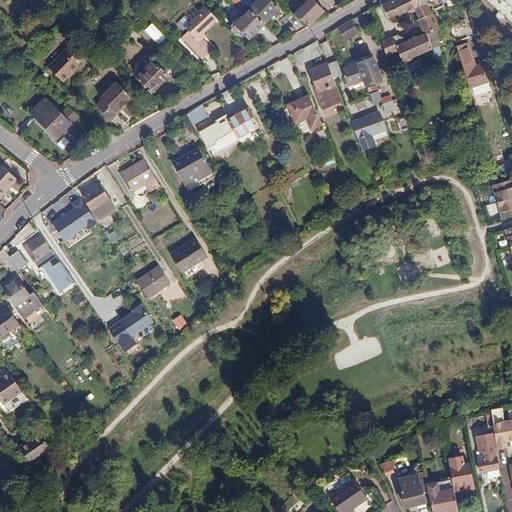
[(232,0),(241,9),(246,5),(240,0),(232,0)]
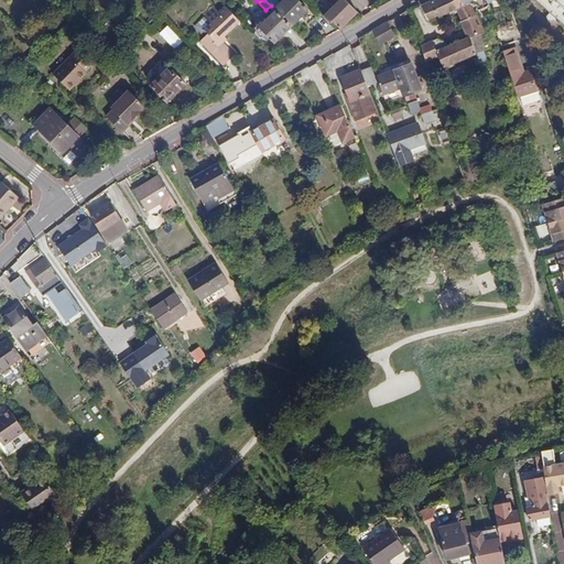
[(283,0),(273,9),(275,11),(291,26),(307,10),(297,0),(283,0)]
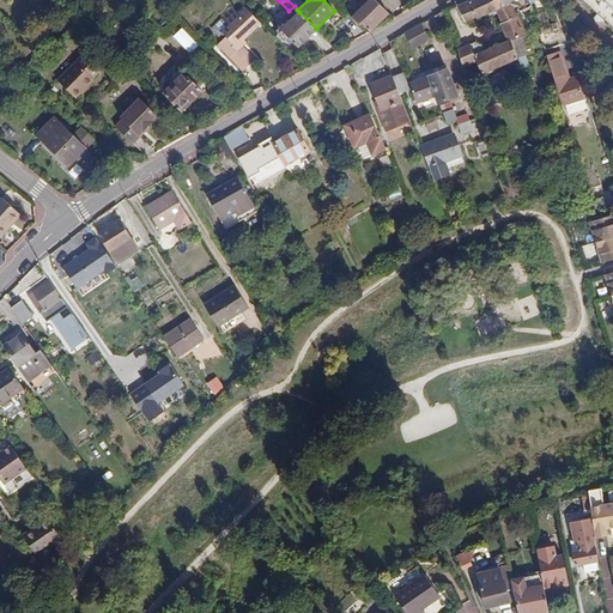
[(362,23),(370,31),(387,12),(374,0),(368,0),(351,18),(359,25),(362,23)]
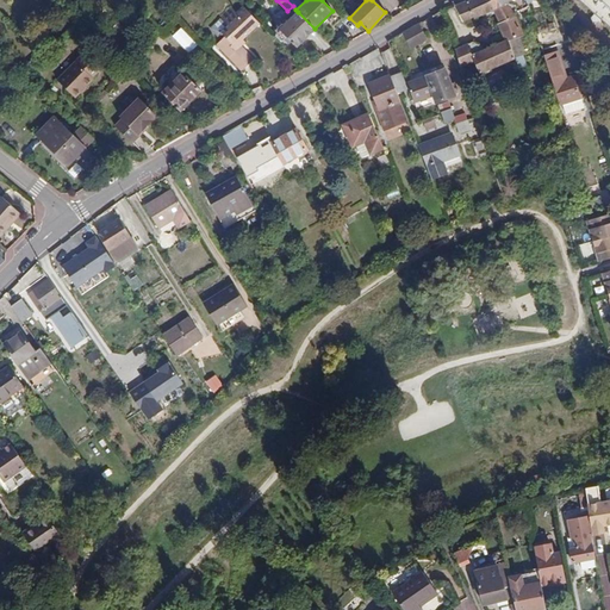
[(506,2),(500,6),(496,0),(467,0),(454,5),(462,23),(473,18),(474,20),(493,12),(498,23),(497,24),(504,41),(485,49),(483,44),(472,42),(466,45),(474,63),(480,74),(514,60),(508,42),(524,36),(517,22),(506,2)]
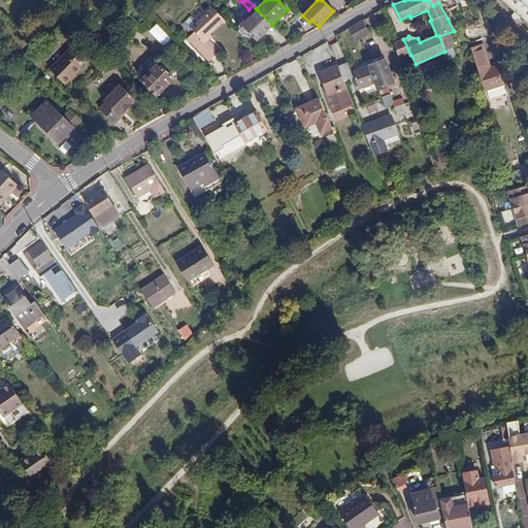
[(457,5),(455,1),(454,0),(429,0),(433,5),(438,2),(441,1),(448,10),(457,5)]
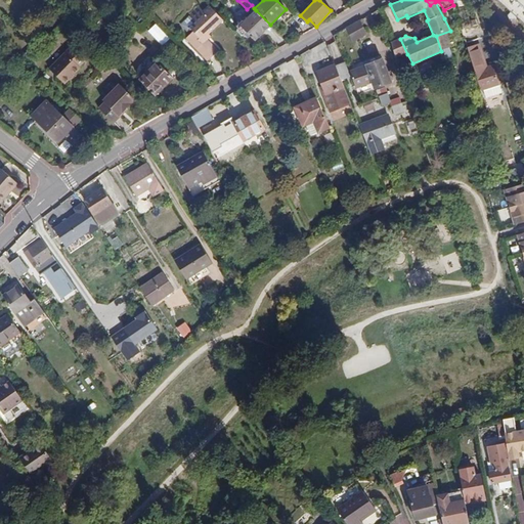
[(523,0),(496,0),(523,24),(523,0)]
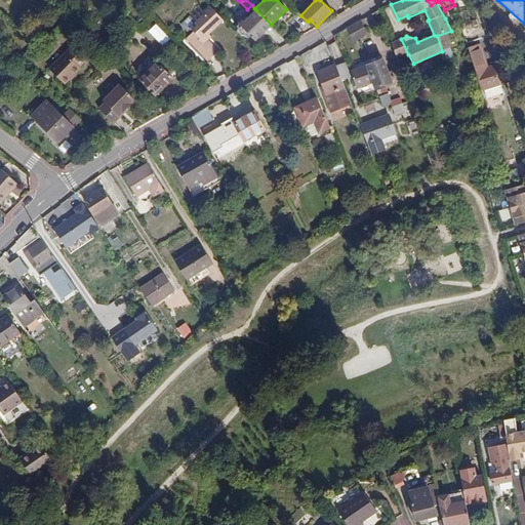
[(218,50),(205,37),(224,19),(210,5),(203,11),(200,7),(190,16),(196,23),(190,29),(192,32),(187,37),(208,61),(218,50)]
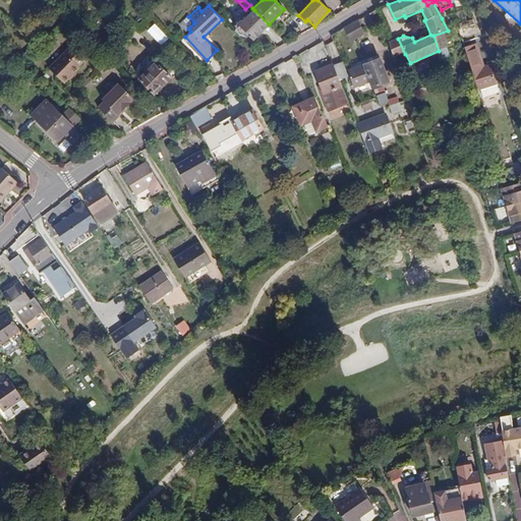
[(469,21),(466,9),(456,13),(461,30),(470,26),(469,21)]
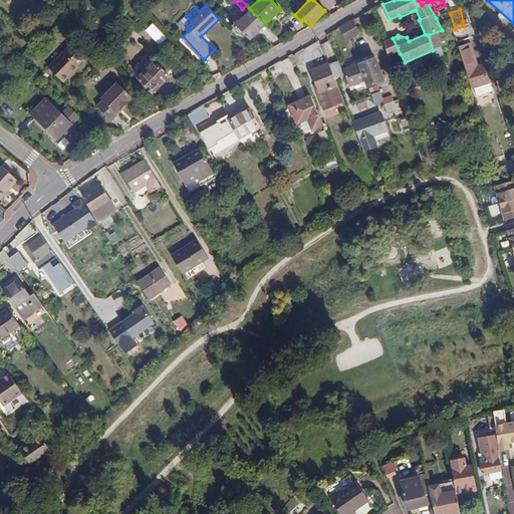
[(235,25),(249,39),(265,24),(251,10),(235,25)]
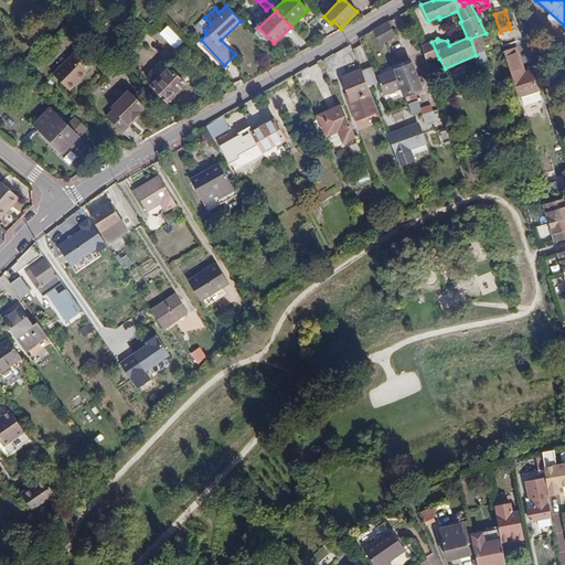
[(380,45),(395,38),(387,22),(373,31),(380,45)]
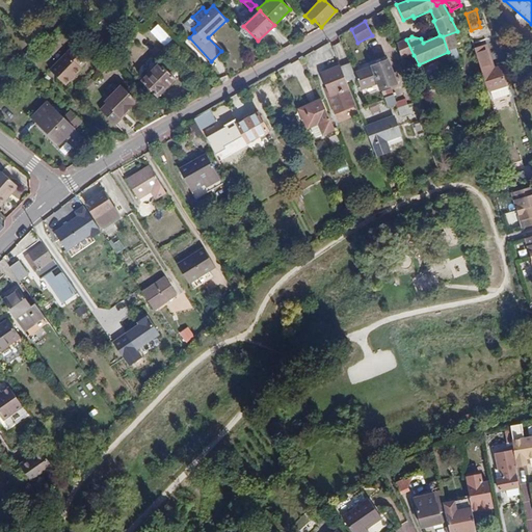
[(456,42),(459,41),(457,31),(443,36),(448,52),(456,49),(455,46),(456,45),(456,42)]
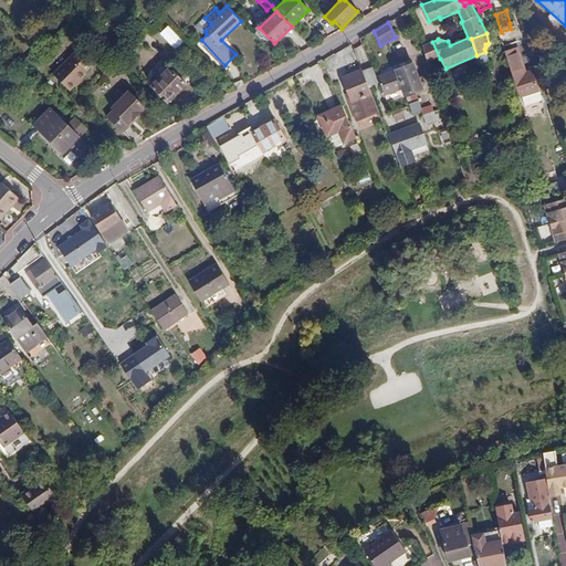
[(421,46),(427,64),(440,59),(432,42),(421,46)]
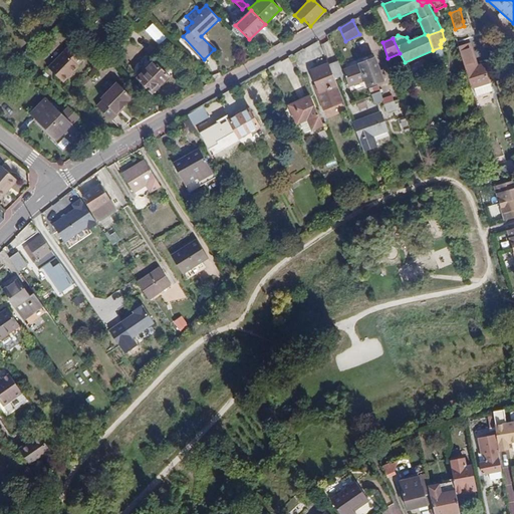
[(478,63),(472,43),(459,46),(471,84),(473,84),(477,96),(494,92),(491,83),(496,81),(494,77),(489,76),(485,62),(478,63)]
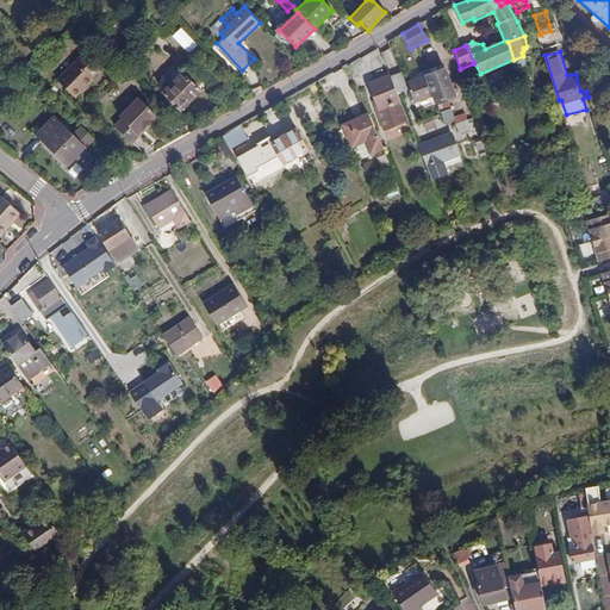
[(518,72),(526,68),(523,56),(514,60),(518,72)]
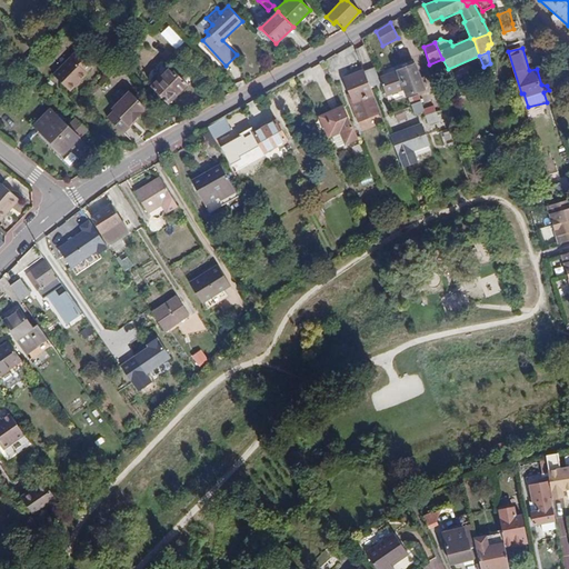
[(32,53),(26,60),(31,65),(36,57),(32,53)]
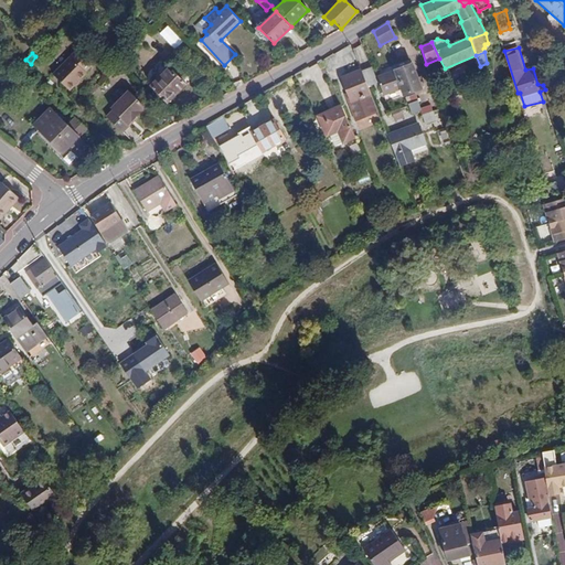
[(71,56),(53,73),(68,88),(85,72),(71,56)]
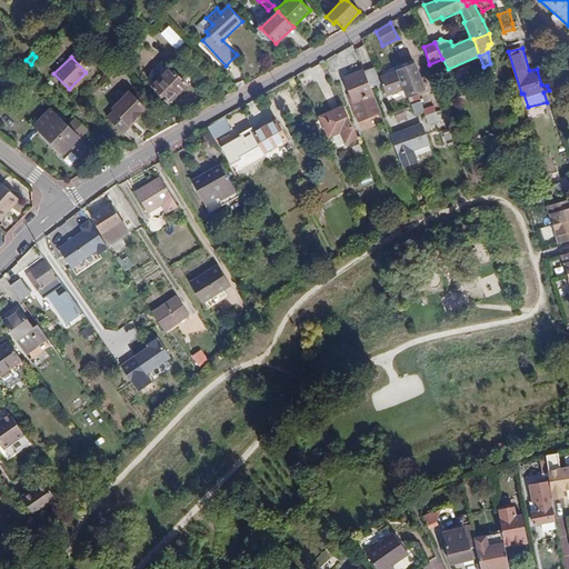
[(407,97),(425,90),(415,65),(398,71),(407,97)]
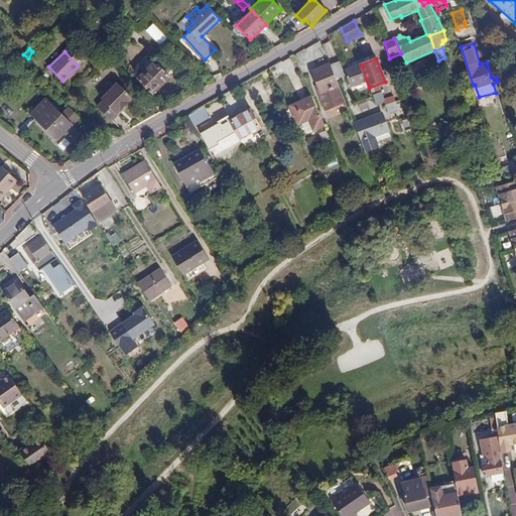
[(152,63),(137,78),(153,94),(168,77),(157,65),(156,67),(152,63)]
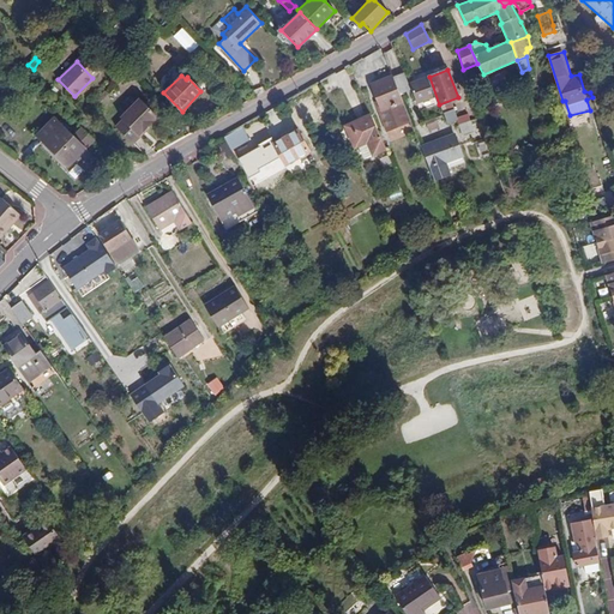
[(383,112),(403,102),(391,76),(371,84),(378,101),(383,112)]
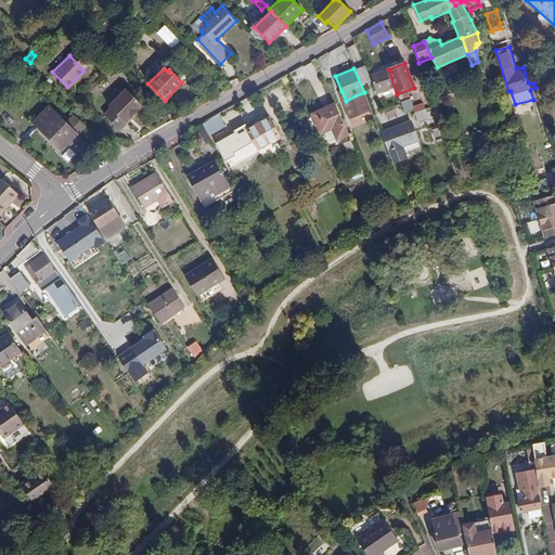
[(111,107),(104,113),(120,128),(127,120),(126,119),(141,103),(125,87),(107,103),(111,107)]
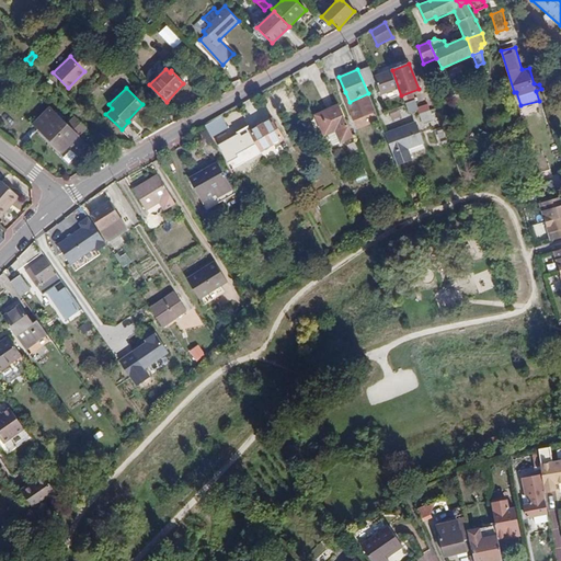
[(353,118),(375,111),(368,93),(350,102),(345,92),(343,93),(353,118)]
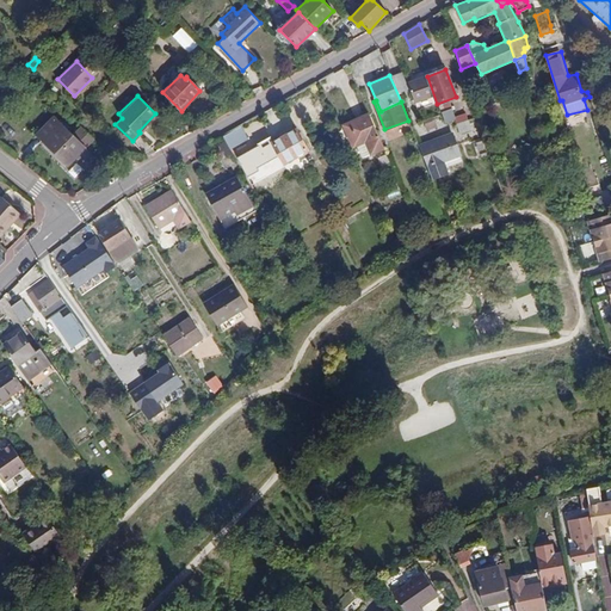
[(449,102),(438,105),(442,113),(451,109),(449,102)]
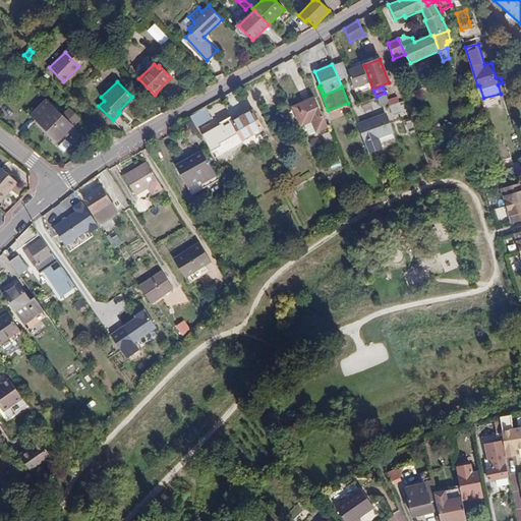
[(377,97),(380,105),(388,102),(385,93),(377,97)]
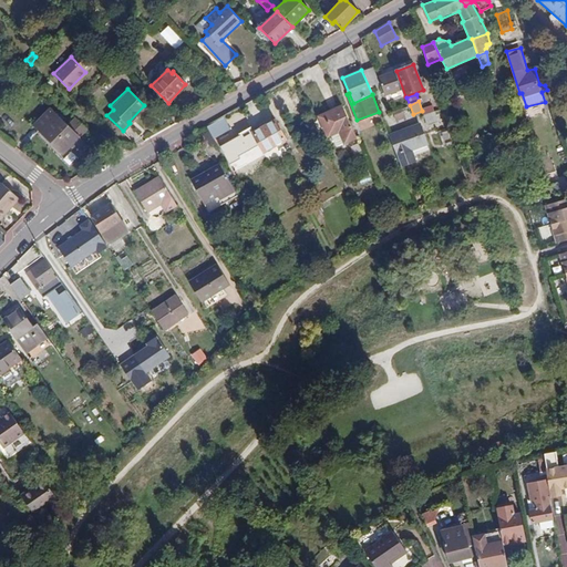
[(318,116),(327,137),(351,127),(341,105),(318,116)]
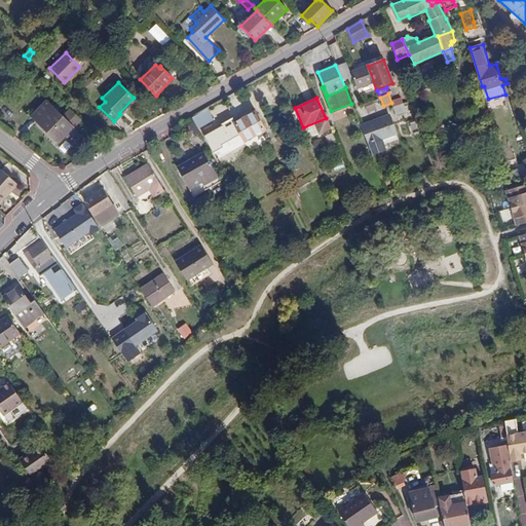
[(46,101),(31,116),(59,143),(73,126),(46,101)]
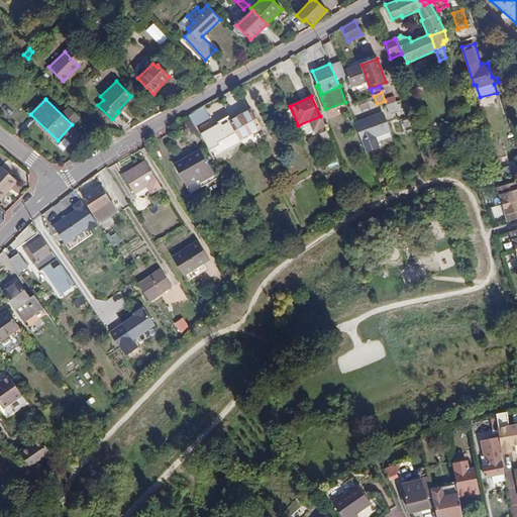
[(370,109),(368,100),(359,102),(362,111),(370,109)]
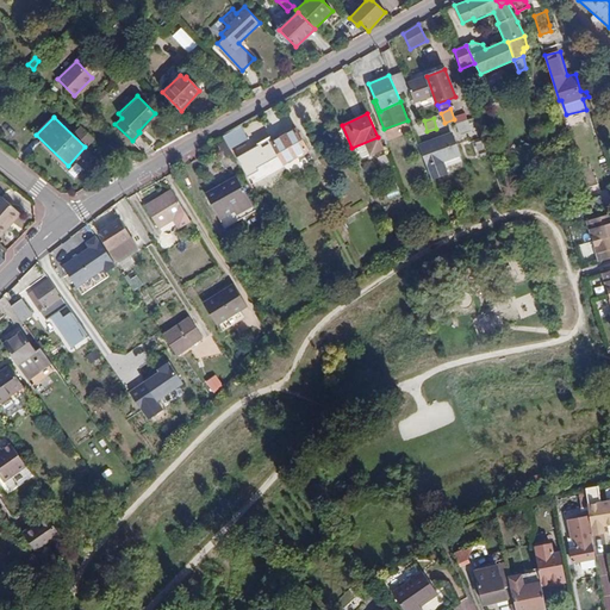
[(459,134),(471,130),(466,120),(455,124),(459,134)]
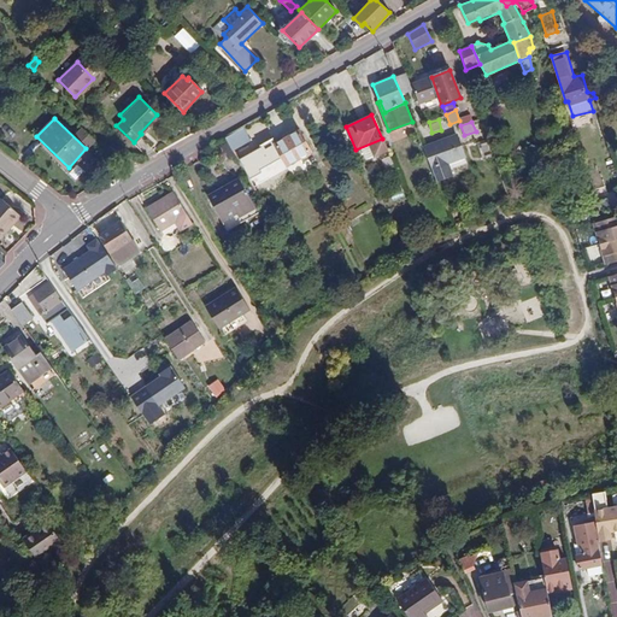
[(233,152),(248,142),(241,129),(225,137),(233,152)]
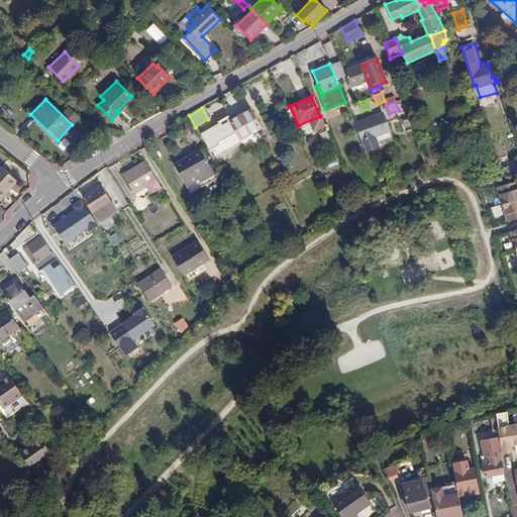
[(240,139),(261,128),(250,109),(229,121),(240,139)]
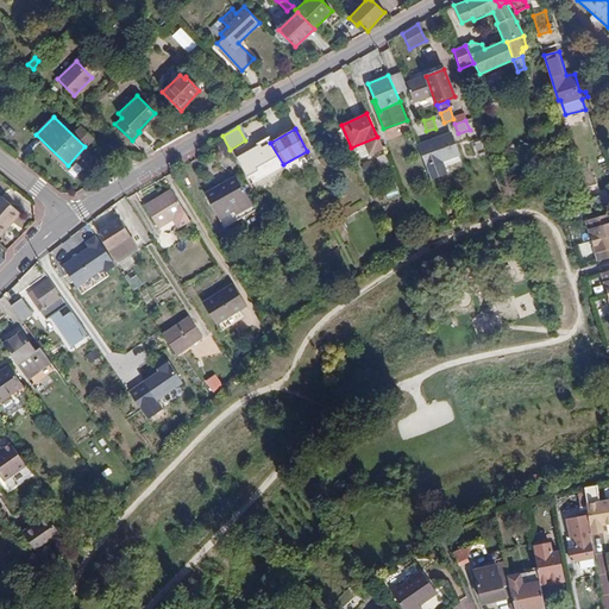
[(451,133),(418,145),(431,179),(446,173),(444,167),(460,161),(451,133)]
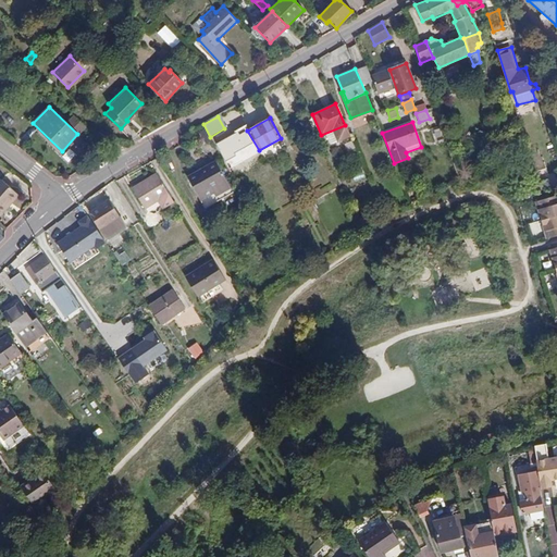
[(188,178),(205,209),(233,193),(215,162),(188,178)]
